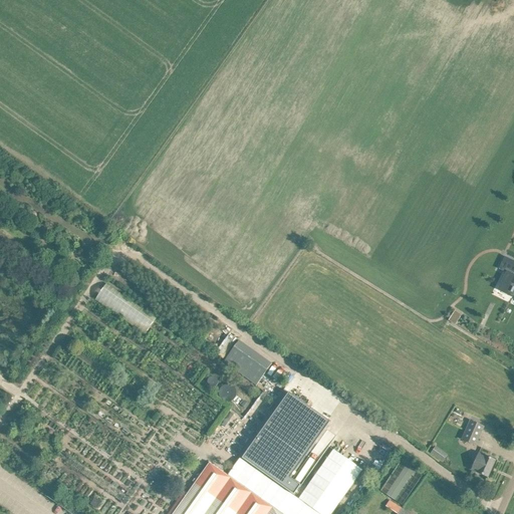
[(513,261),(505,257),(499,269),(509,274),(503,288),(513,293),(511,296),(513,297),(513,261)]
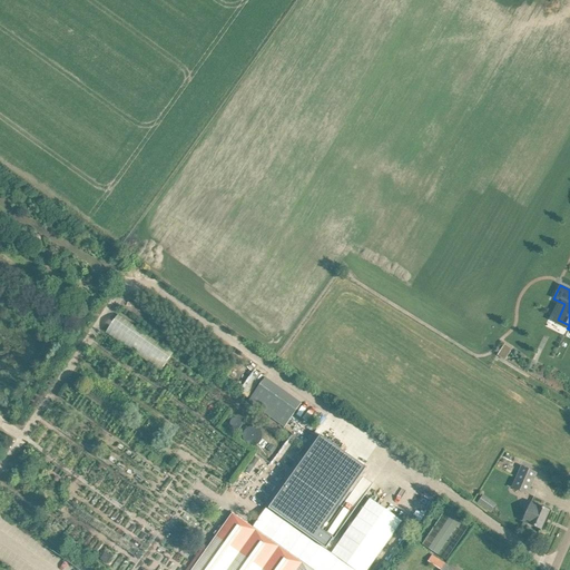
[(512,350),(504,344),(500,351),(507,356),(512,350)]
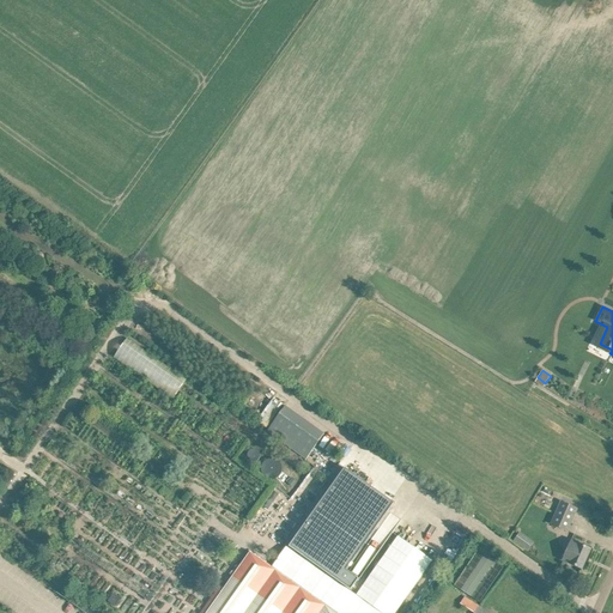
[(345,468),(289,547),(351,592),(359,580),(346,570),(394,503),(345,468)]
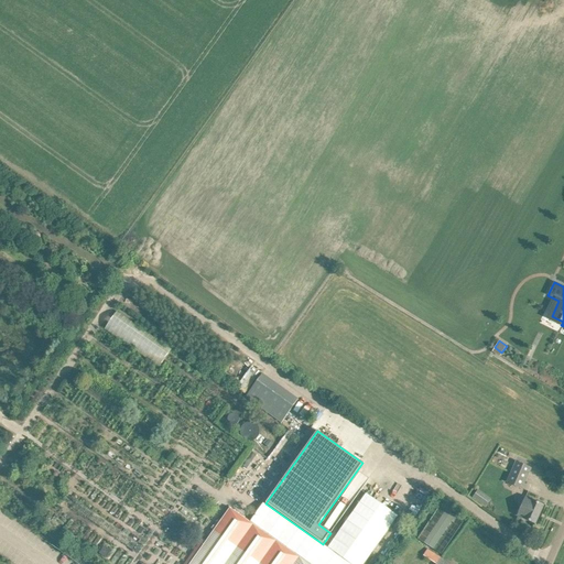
[(516,462),(507,483),(522,489),(531,468),(516,462)]
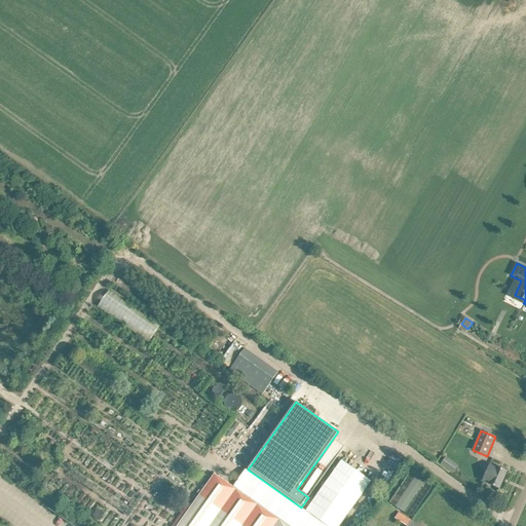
[(445,460),(442,465),(448,470),(451,465),(445,460)]
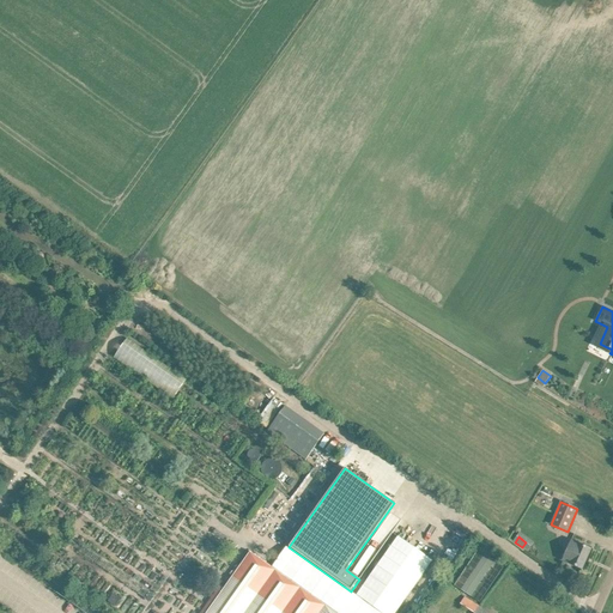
[(592,550),(580,545),(572,541),(571,541),(562,560),(569,564),(582,570),(592,550)]
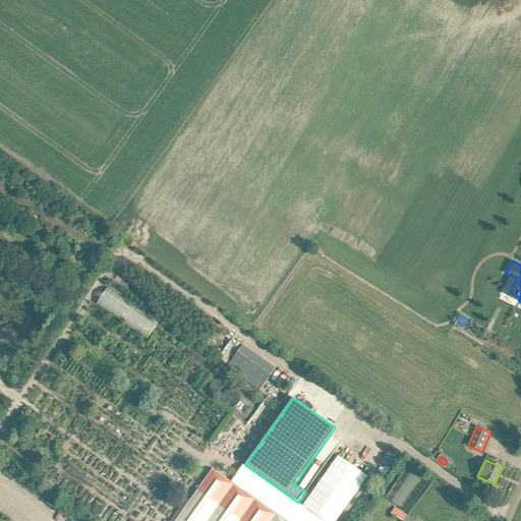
[(213,469),(175,520),(285,520),(230,481),(213,469)]
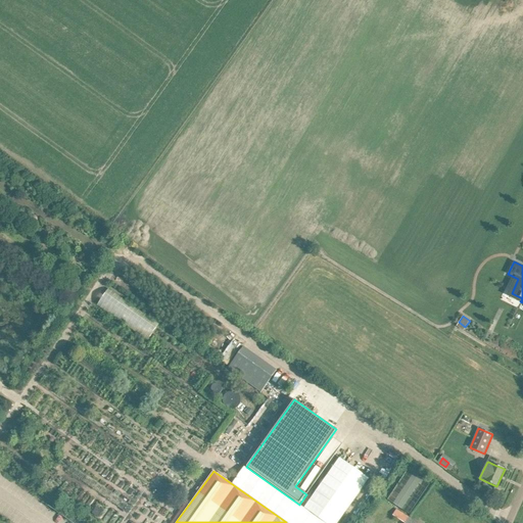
[(417,522),(396,509),(393,515),(405,522),(417,522)]
